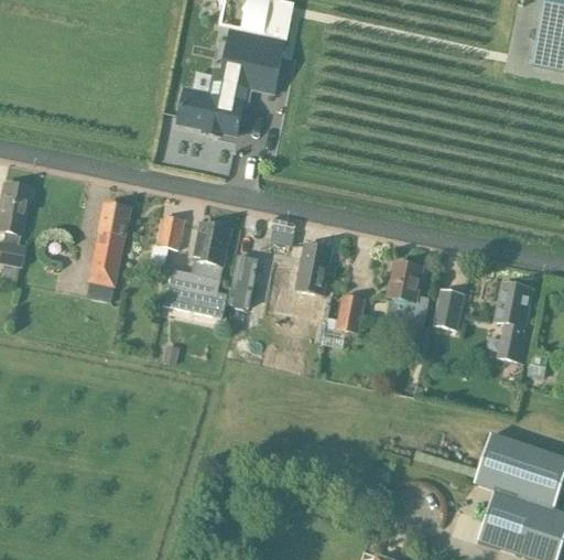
[(218,81),(216,79),(213,96),(184,90),(179,121),(237,133),(242,105),(248,107),(252,89),(275,94),(293,2),(282,0),(223,0),(217,24),(229,28),(218,81)]
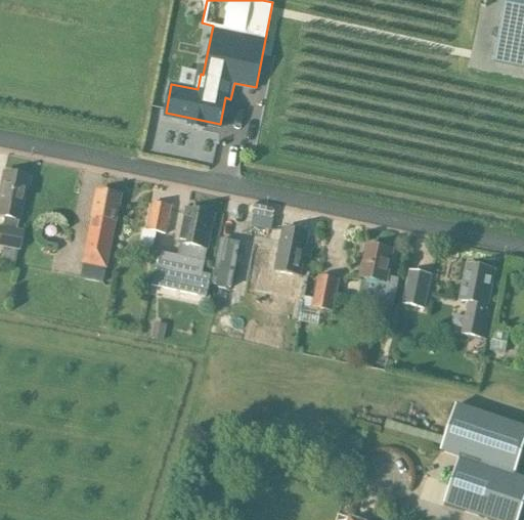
[(507,0),(494,58),(523,65),(523,0),(507,0)]
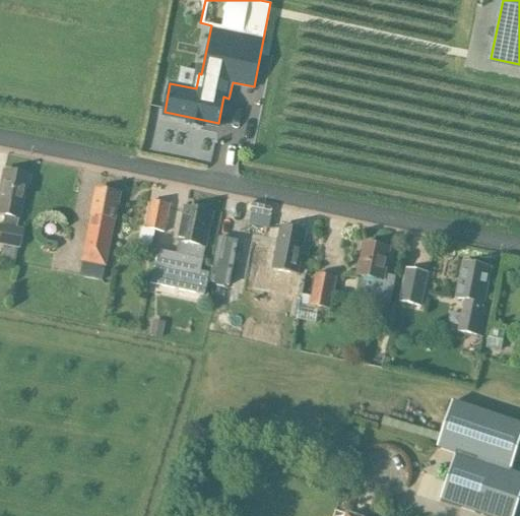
[(26,173),(3,168),(0,185),(0,211),(4,212),(2,221),(0,220),(0,242),(2,243),(0,253),(0,258),(14,261),(17,246),(20,246),(23,226),(16,224),(26,173)]
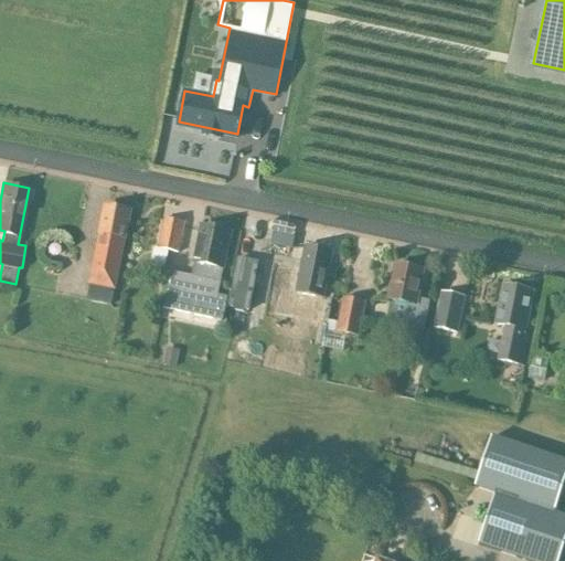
[(105,202),(89,282),(91,282),(115,287),(130,208),(105,202)]
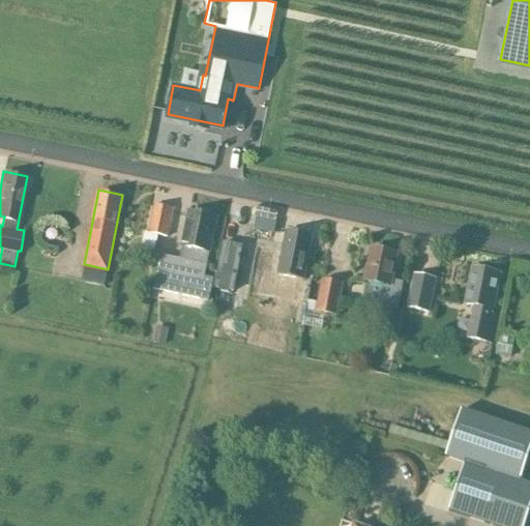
[(143,199),(137,228),(145,229),(158,232),(168,234),(173,205),(143,199)]
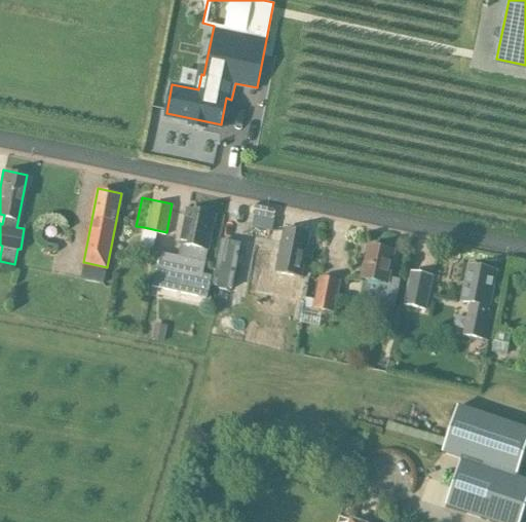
[(181,240),(179,254),(159,250),(152,284),(208,295),(213,273),(202,271),(204,260),(215,213),(188,208),(181,240)]
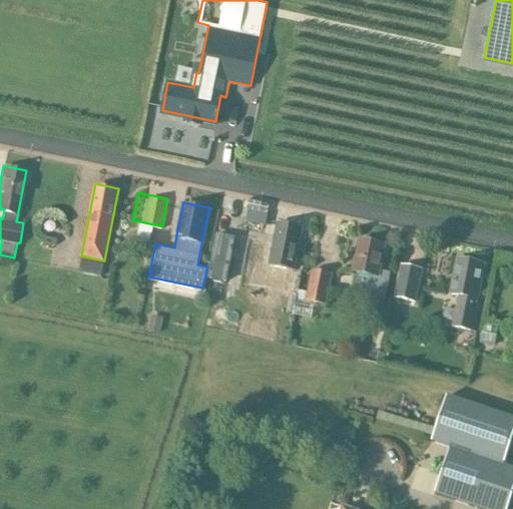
[(301,224),(279,220),(270,263),(254,260),(249,281),(266,285),(263,300),(280,304),(288,266),(293,267),(301,224)]
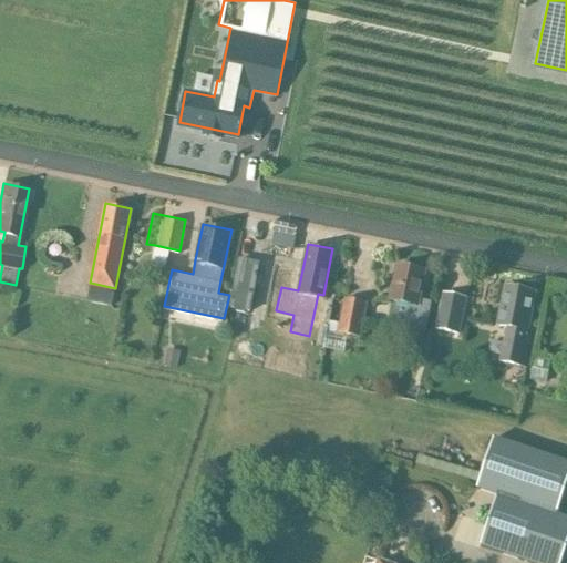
[(424,267),(397,262),(390,298),(395,299),(391,324),(425,330),(432,298),(419,296),(424,267)]
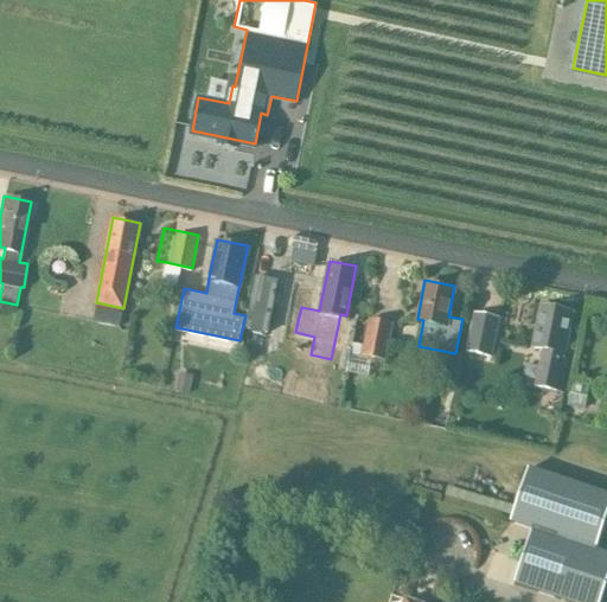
[(573,309),(542,303),(534,345),(543,347),(535,384),(567,391),(575,351),(564,348),(573,309)]
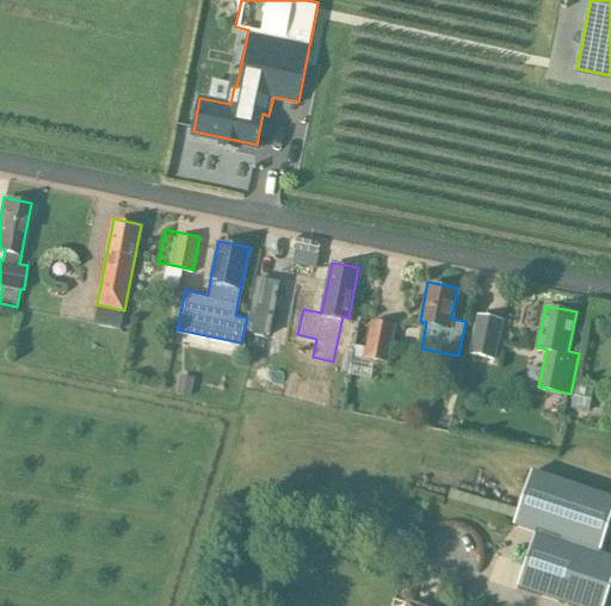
[(505,317),(477,311),(469,351),(497,357),(505,317)]
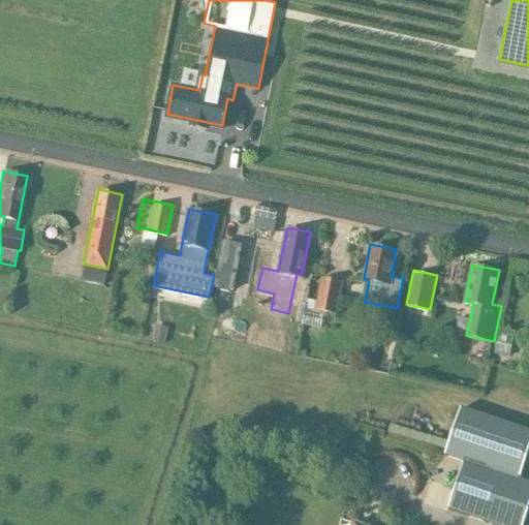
[(343,279),(321,275),(315,308),(324,310),(336,312),(343,279)]
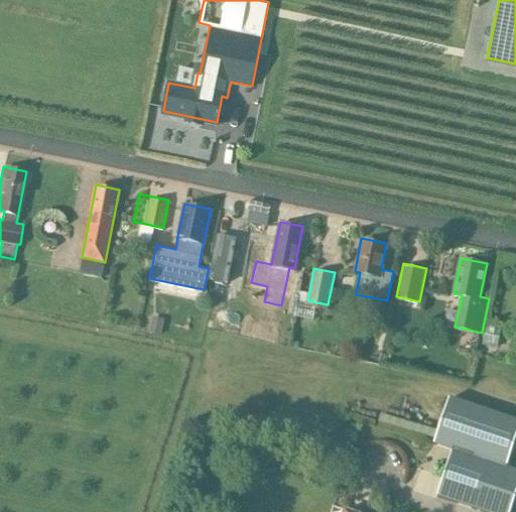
[(164,315),(154,312),(150,329),(161,332),(164,315)]
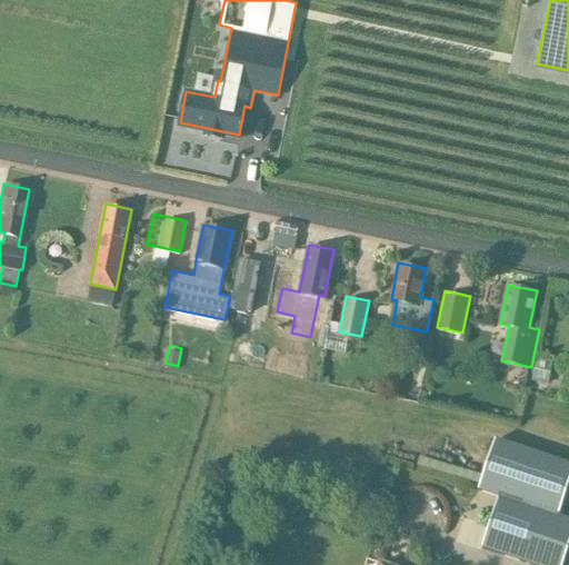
[(549,384),(553,362),(538,358),(532,380),(549,384)]
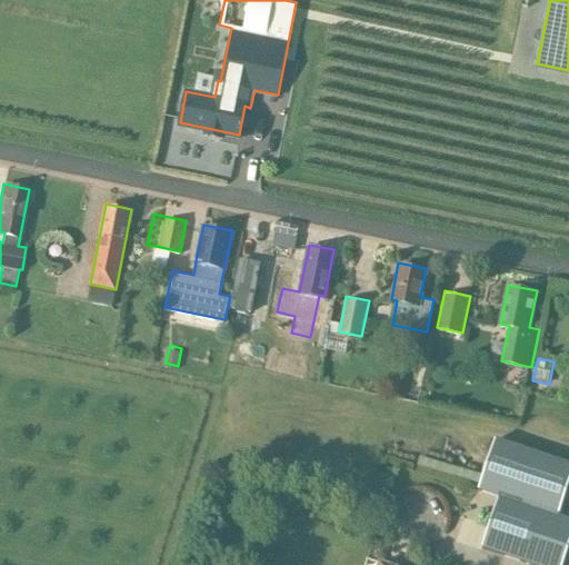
[(419,387),(418,397),(426,398),(427,389),(419,387)]
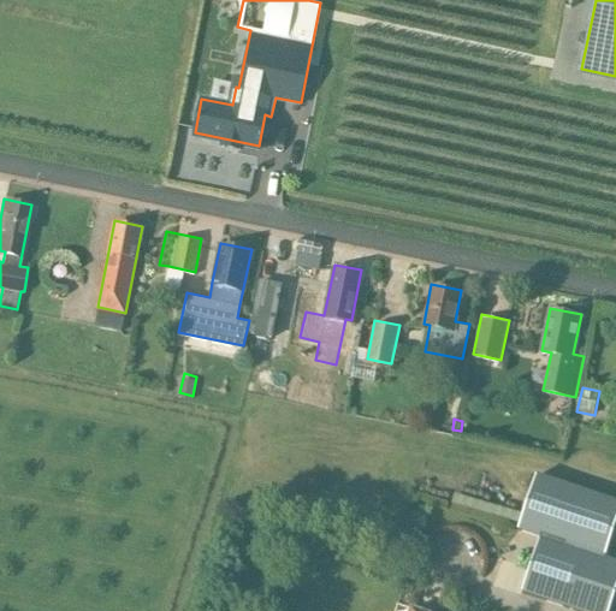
[(615,498),(537,473),(519,527),(542,534),(604,556),(615,520),(615,498)]
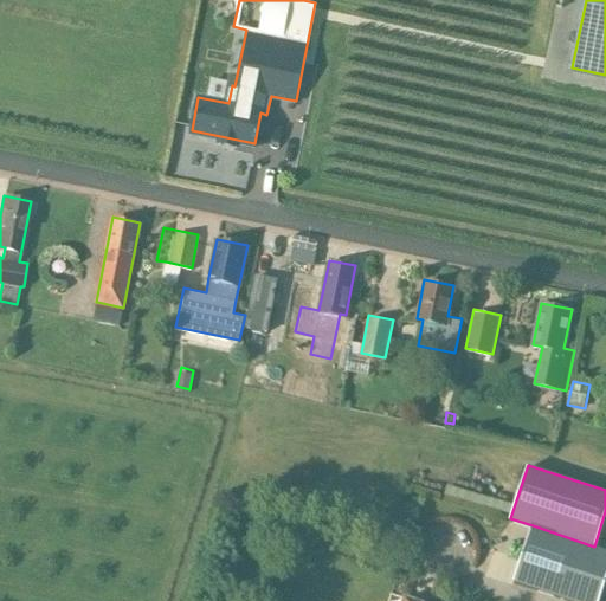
[(605,549),(594,547),(533,525),(514,580),(577,600),(578,600),(597,600),(605,576),(605,549)]
